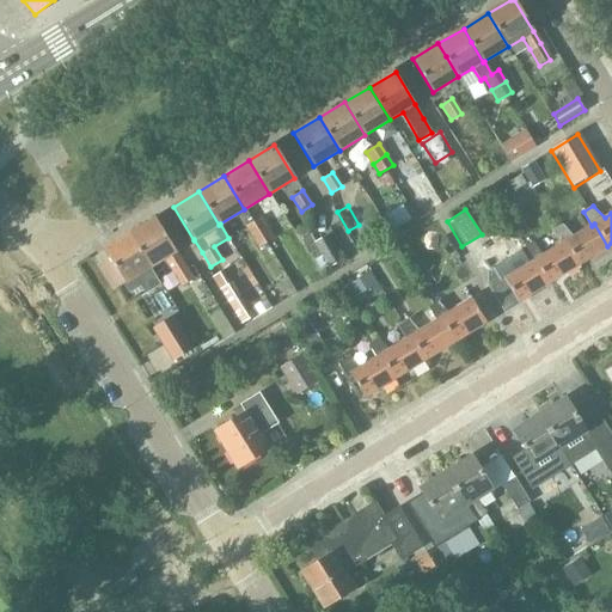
[(252,237),(267,228),(259,218),(245,226),(252,237)]
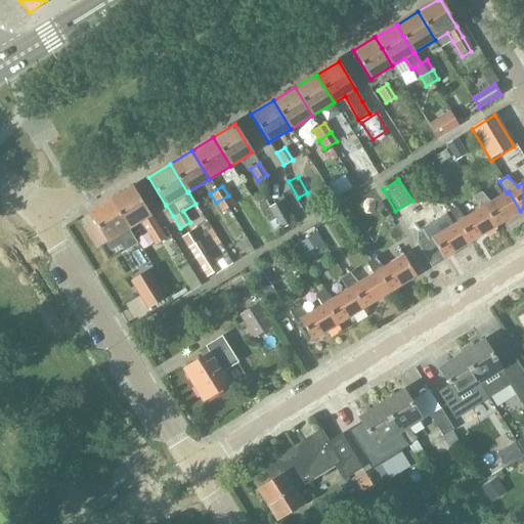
[(133,187),(111,201),(128,228),(141,221),(147,232),(155,244),(164,238),(157,226),(158,226),(150,215),(133,187)]
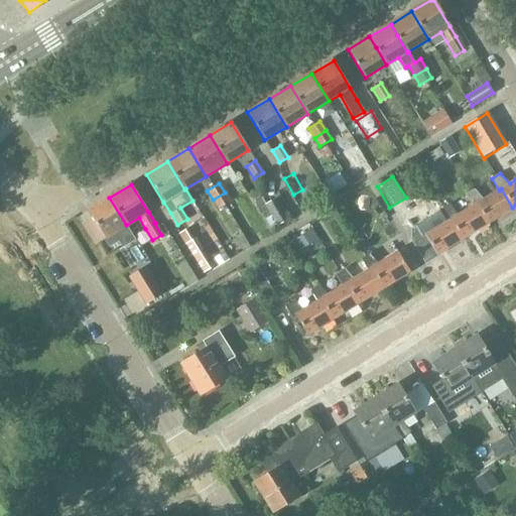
[(487,224),(512,208),(501,188),(499,190),(484,200),(474,189),(466,195),(473,206),(476,205),(487,224)]
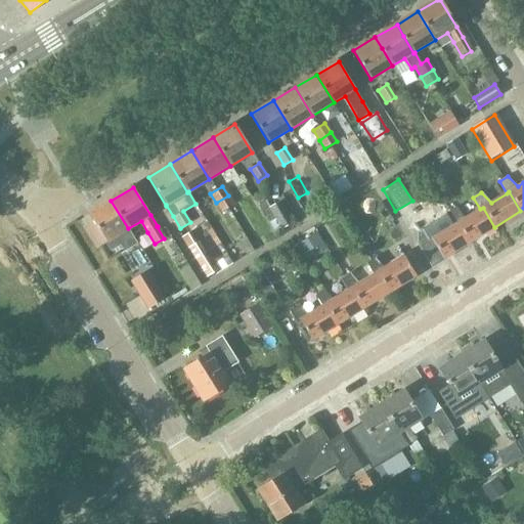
[(222,212),(233,205),(228,195),(216,203),(222,212)]
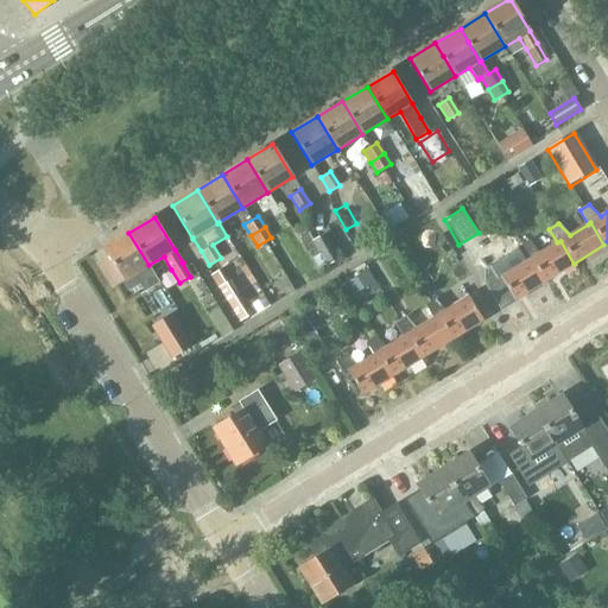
[(318,270),(330,263),(340,257),(325,232),(311,240),(306,230),(298,235),(318,270)]
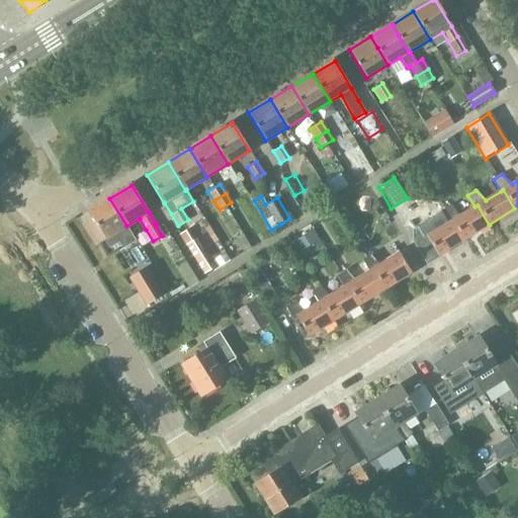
[(104,239),(126,226),(109,198),(88,211),(104,239)]
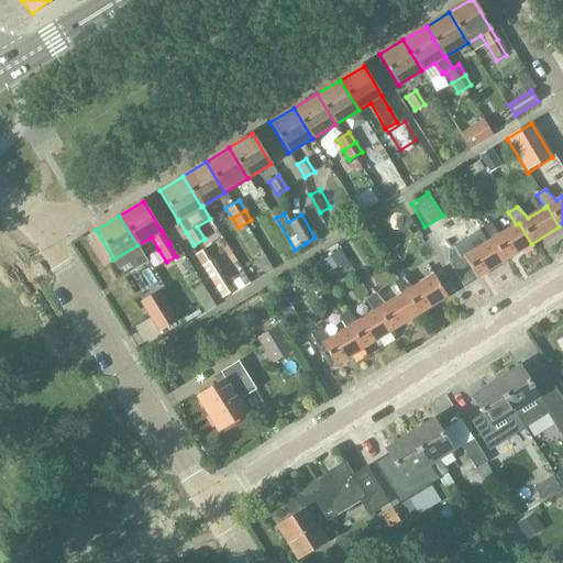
[(519,223),(516,224),(500,234),(490,222),(481,229),(488,242),(490,240),(504,261),(531,244),(519,223)]
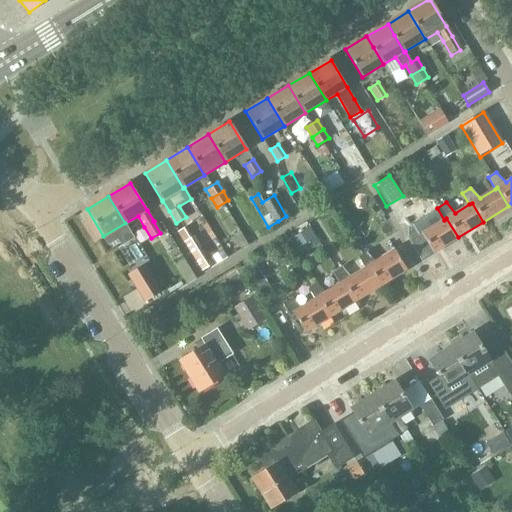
[(446,218),(444,220),(429,229),(421,218),(412,224),(412,223),(407,227),(407,238),(422,262),(442,250),(441,248),(458,237),(446,218)]
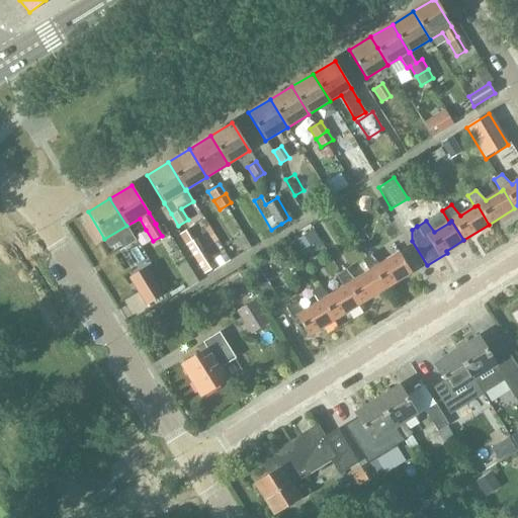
[(187,229),(179,234),(203,273),(214,266),(196,238),(193,240),(187,229)]
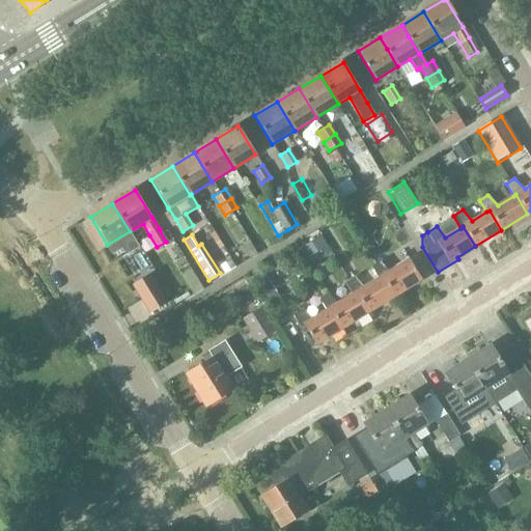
[(383,276),(395,296),(422,279),(410,259),(390,272),(381,261),(371,267),(379,278),(383,276)]
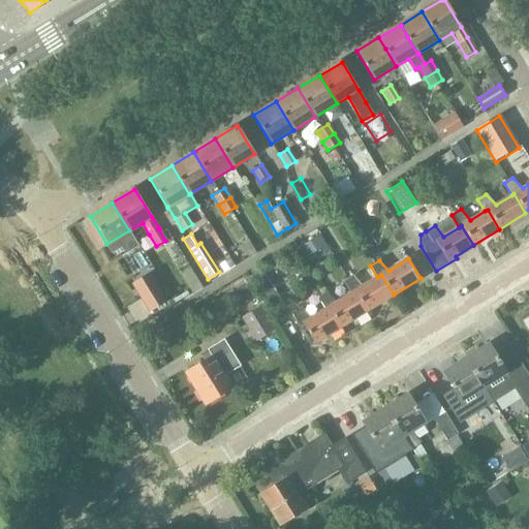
[(149,312),(152,311),(167,301),(150,272),(131,283),(149,312)]
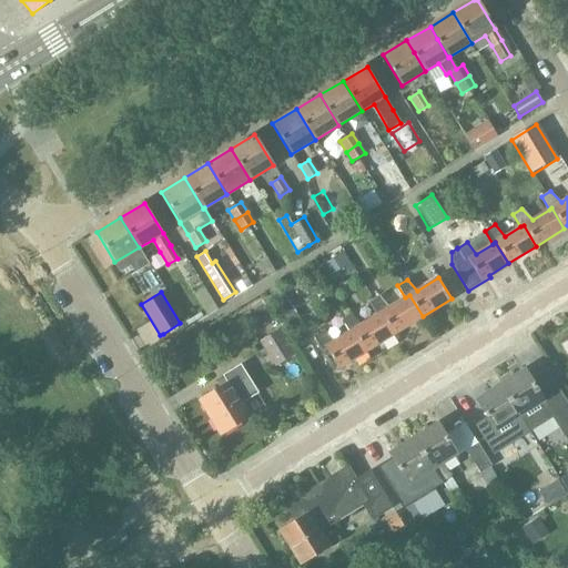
[(394,334),(423,316),(409,295),(405,297),(388,307),(379,296),(369,302),(377,315),(382,312),(394,334)]
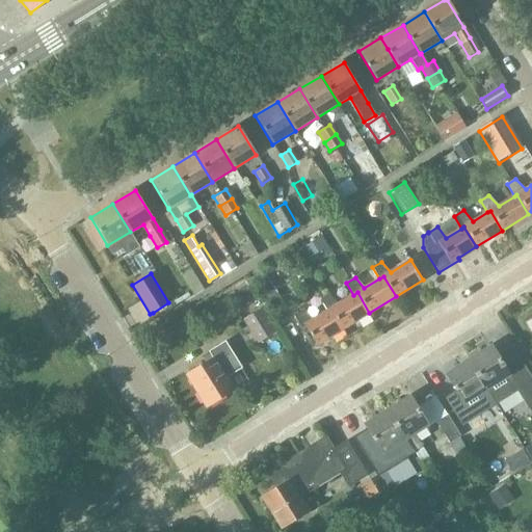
[(281,299),(276,294),(269,282),(258,288),(269,307),(281,299)]
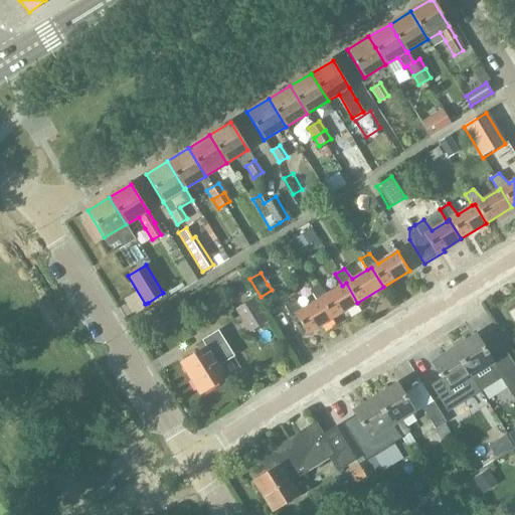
[(332,318),(357,303),(346,283),(342,286),(328,294),(319,284),(310,290),(317,301),(321,298),(332,318)]
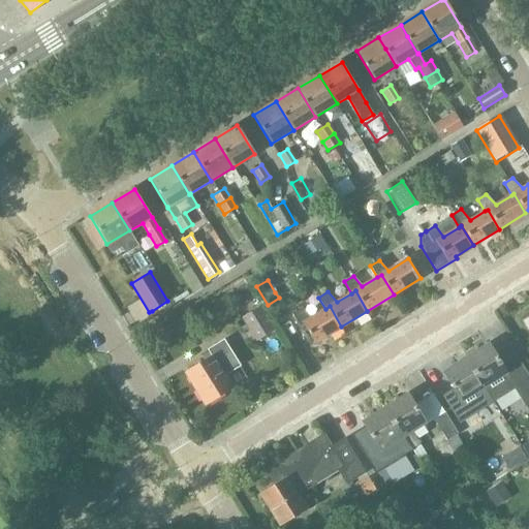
[(315,342),(341,327),(330,306),(325,309),(311,318),(302,308),(292,314),(301,324),(304,323),(315,342)]
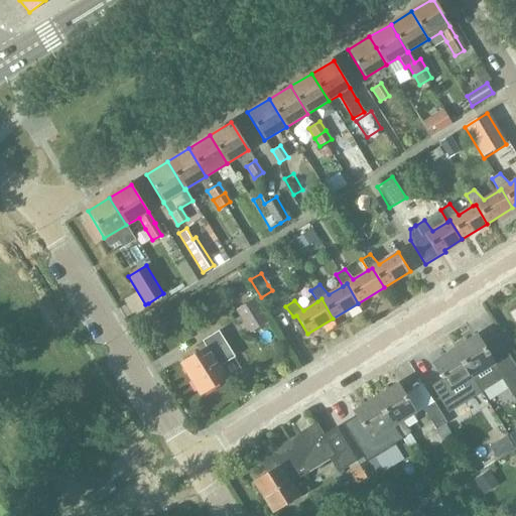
[(237,309),(251,333),(268,321),(254,299),(237,309)]
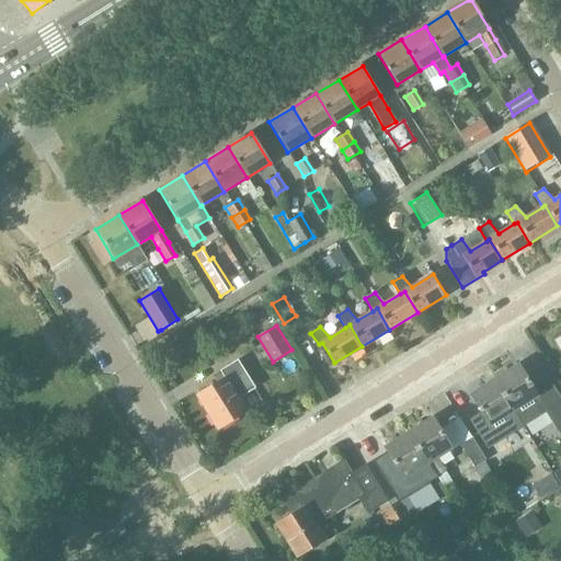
[(247,410),(238,397),(253,387),(237,362),(221,370),(225,377),(196,396),(217,428),(247,410)]
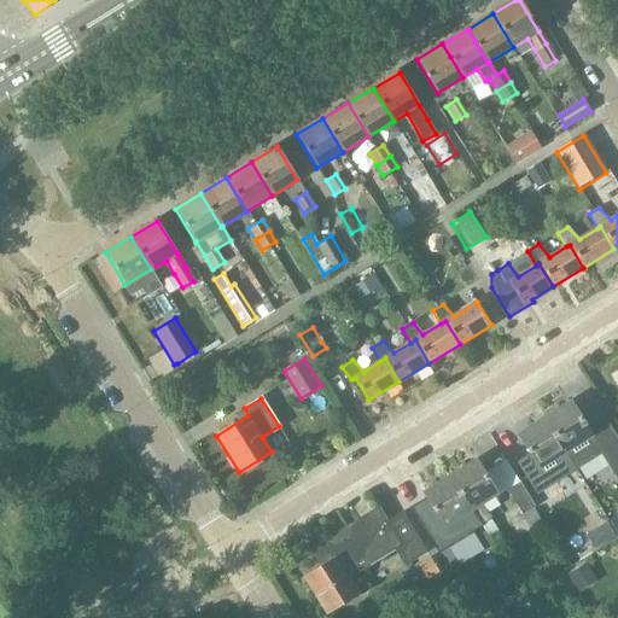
[(617,476),(617,443),(600,414),(584,424),(578,414),(570,401),(543,417),(552,430),(575,467),(575,468),(600,453),(616,478),(617,476)]
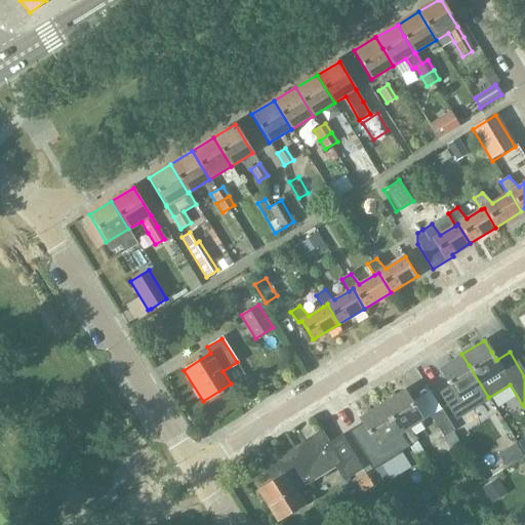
[(488,397),(469,365),(461,354),(440,368),(458,398),(470,391),(478,403),(488,397)]
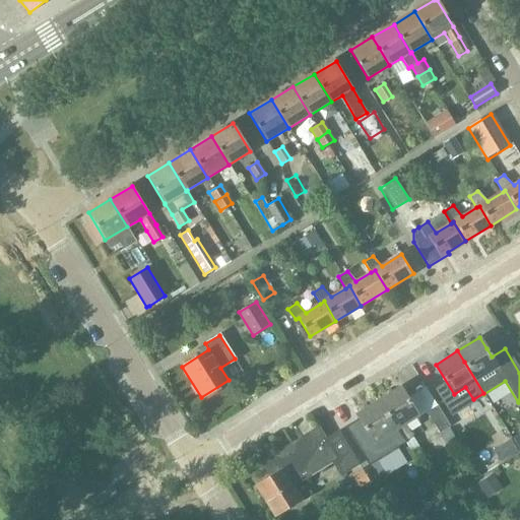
[(378,400),(403,442),(412,437),(404,424),(418,415),(400,386),(378,400)]
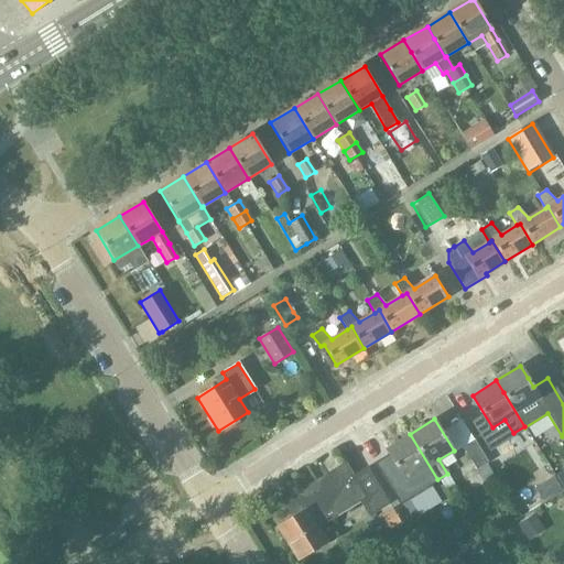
[(346,429),(337,433),(349,456),(358,451),(346,429)]
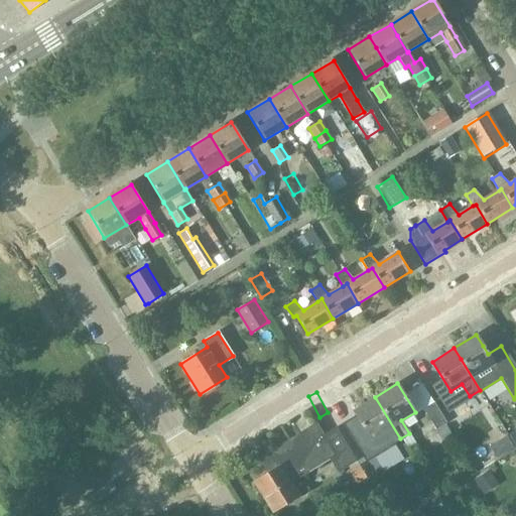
[(401,440),(400,438),(375,397),(353,410),(355,414),(342,422),(366,462),(401,440)]
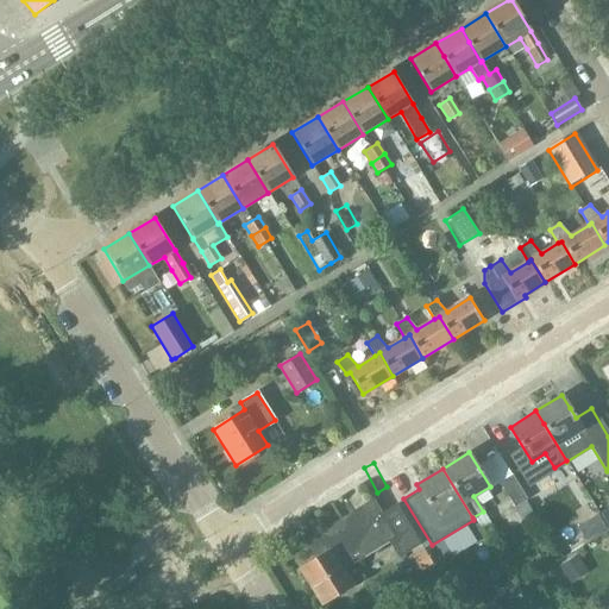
[(522,520),(533,513),(509,473),(498,481),(522,520)]
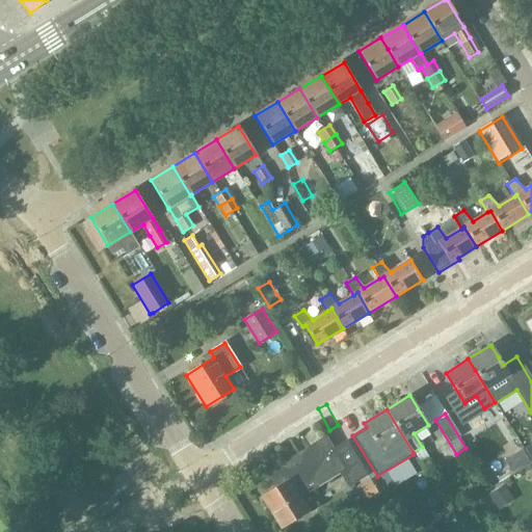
[(280,485),(263,497),(282,528),(309,511),(300,497),(339,474),(347,487),(367,475),(345,441),(339,446),(333,436),(309,451),(307,448),(270,471),(280,485)]
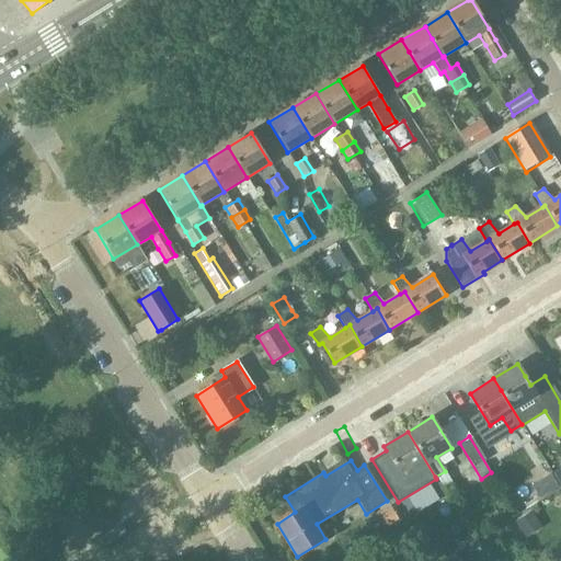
[(379,513),(388,528),(399,522),(389,505),(379,513)]
